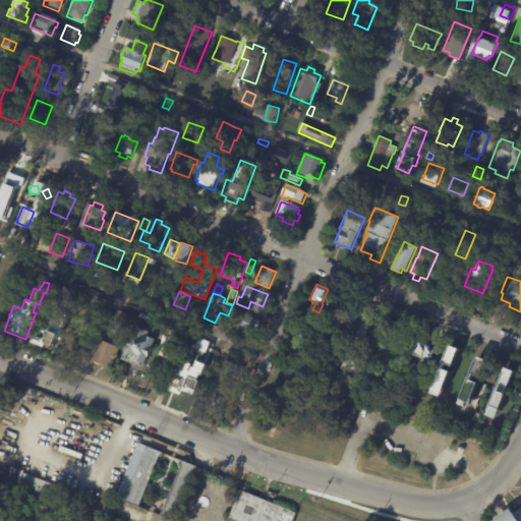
[(80,298),(88,301),(84,307),(87,308),(83,315),(79,313),(81,307),(75,305),(78,297),(80,298)]
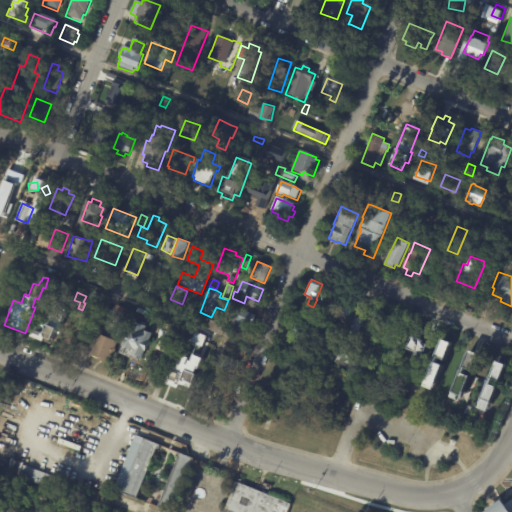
[(342,311),(339,320),(324,315),(333,292),(343,296),(342,299),(346,301),(342,311)]
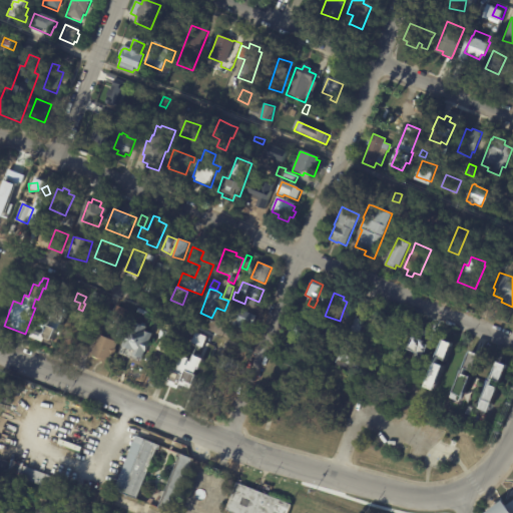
[(53,340),(50,339),(48,344),(42,342),(42,343),(29,337),(31,330),(42,335),(44,330),(43,330),(44,327),(42,326),(41,327),(36,325),(45,303),(64,311),(57,331),(60,332),(58,335),(55,334),(53,340)]
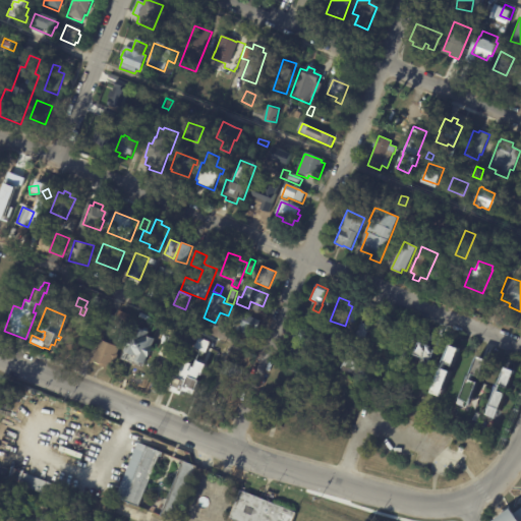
[(112,325),(111,325),(117,310),(130,315),(124,330),(112,325)]
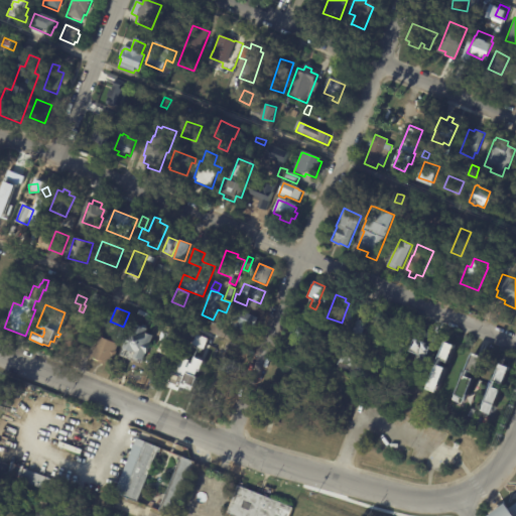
[(258,320),(255,329),(250,327),(247,333),(230,326),(237,309),(259,318),(258,320)]
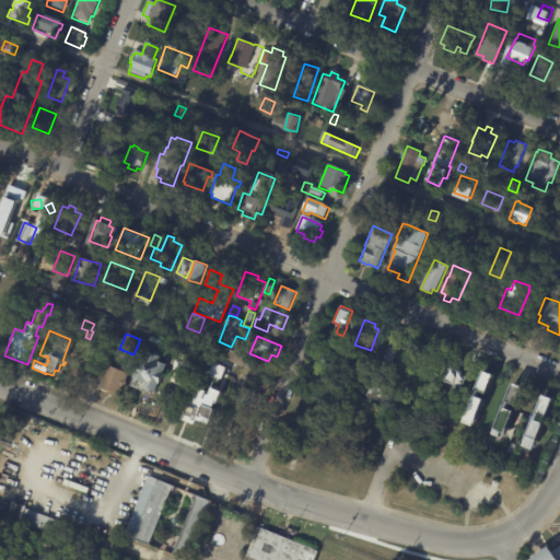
[(430,372),(416,366),(413,365),(422,343),(439,349),(438,351),(447,356),(439,375),(430,372)]
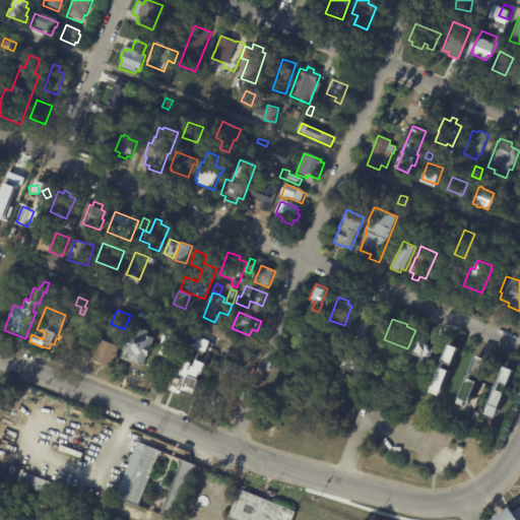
[(363,322),(371,326),(367,335),(368,336),(362,348),(359,347),(353,359),(369,365),(364,377),(363,377),(365,373),(344,365),(342,369),(341,368),(362,322),(363,322)]
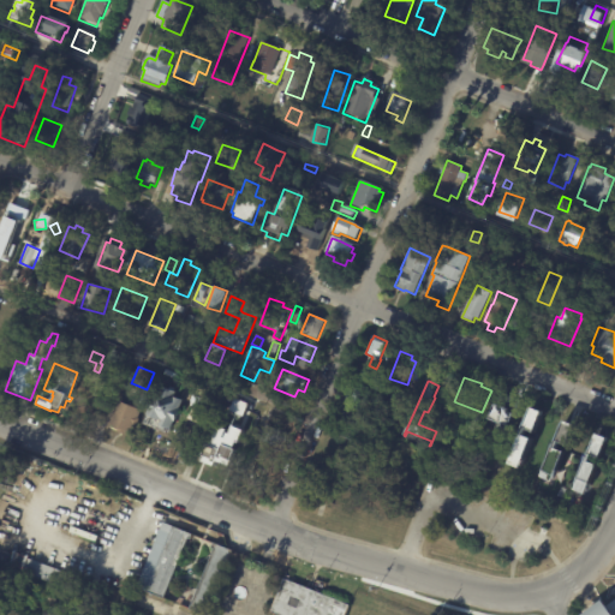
[(368,401),(366,401),(363,400),(362,405),(346,399),(352,383),(371,392),(368,401)]
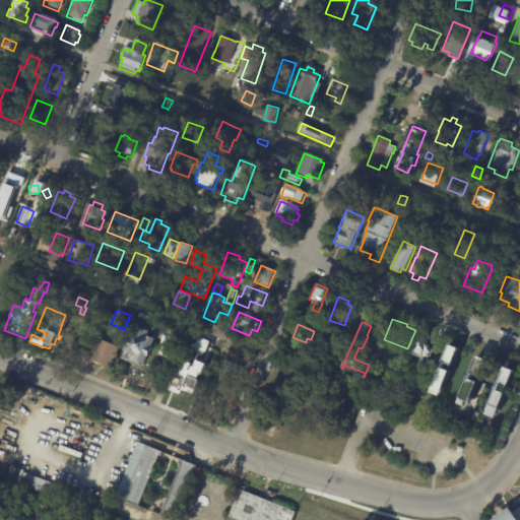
[(142,329),(147,331),(146,335),(153,338),(150,346),(151,346),(147,356),(146,356),(142,365),(134,362),(136,356),(123,351),(126,346),(124,345),(127,337),(128,338),(133,326),(142,329)]
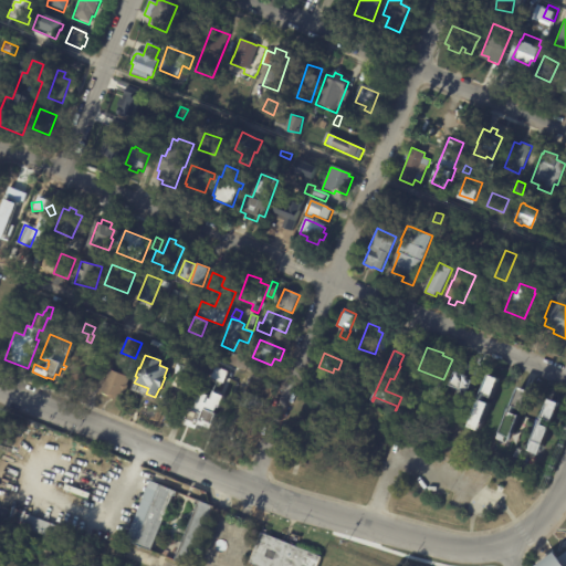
[(475,366),(468,385),(451,378),(459,357),(465,359),(464,362),(475,366)]
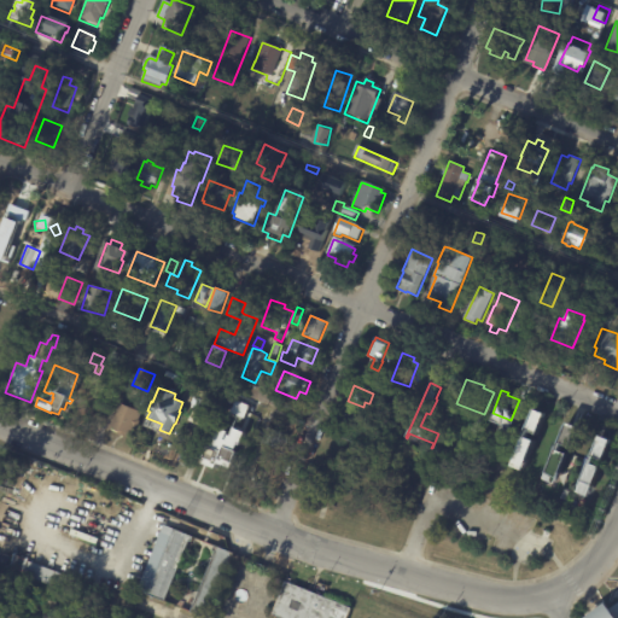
[(389,406),(382,402),(385,391),(394,394),(389,406)]
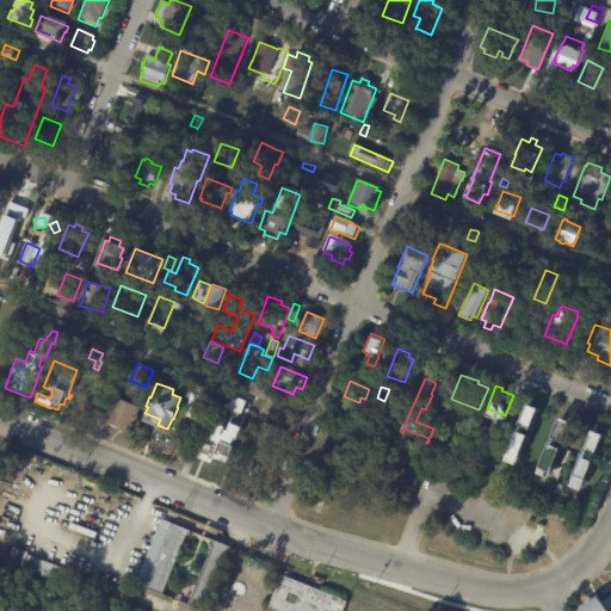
[(137,401),(142,392),(149,394),(144,403),(137,401)]
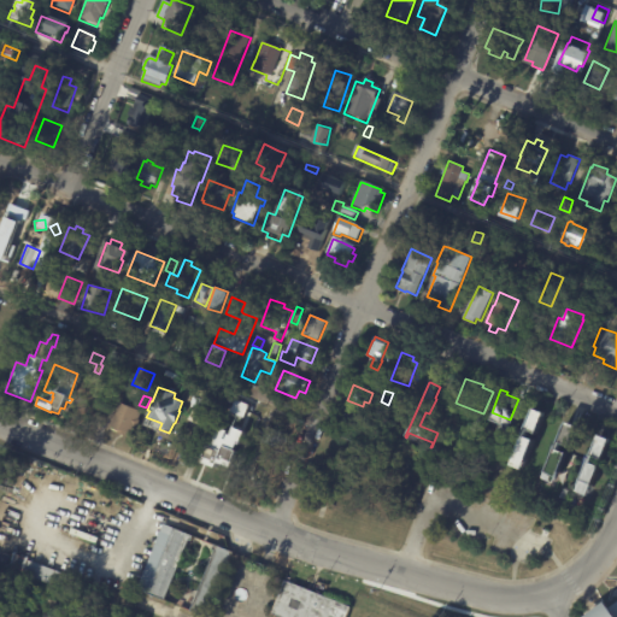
[(251,440),(245,438),(244,439),(213,427),(225,395),(256,406),(254,407),(263,410),(251,440)]
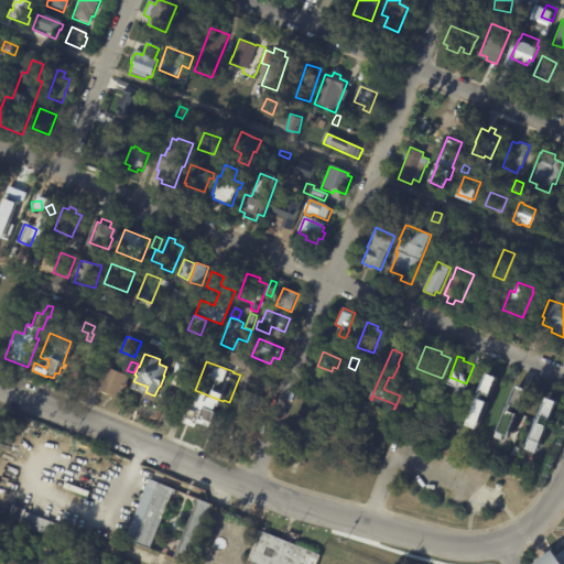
[(185,364),(197,368),(187,391),(171,384),(175,375),(181,376),(182,373),(174,370),(177,362),(185,366),(185,364)]
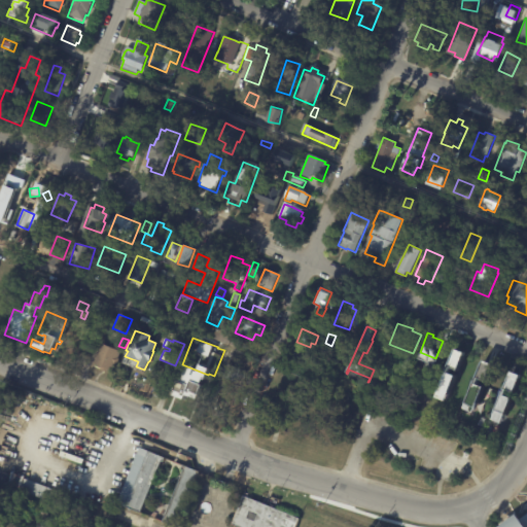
[(82,357),(81,361),(75,358),(74,361),(69,359),(70,356),(62,353),(67,340),(86,348),(82,357)]
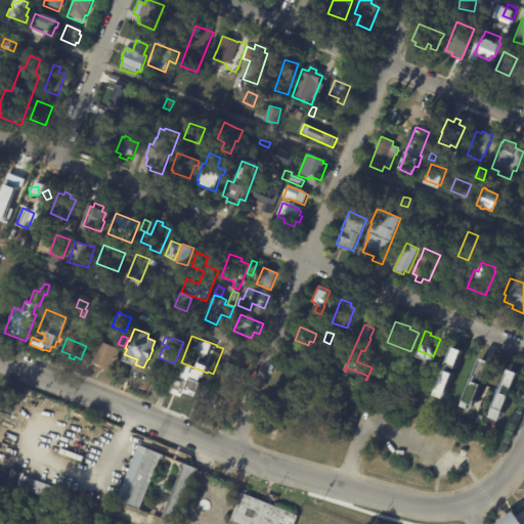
[(104,370),(99,368),(100,365),(94,362),(93,361),(100,342),(111,346),(113,343),(118,345),(116,348),(120,350),(117,356),(118,357),(117,362),(115,362),(112,369),(106,368),(105,370),(104,370)]
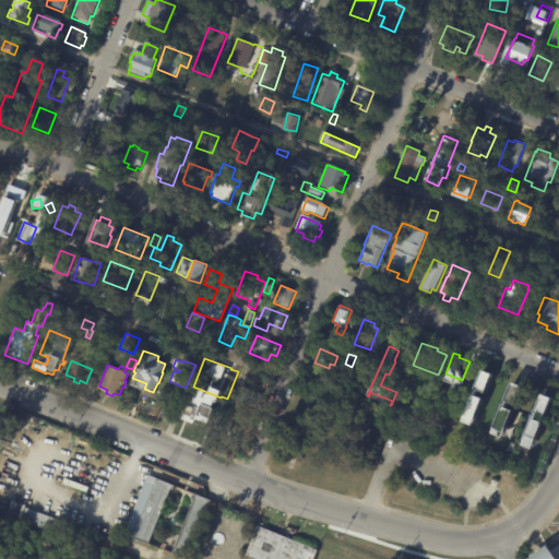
[(320,380),(319,381),(311,379),(317,367),(323,369),(320,380)]
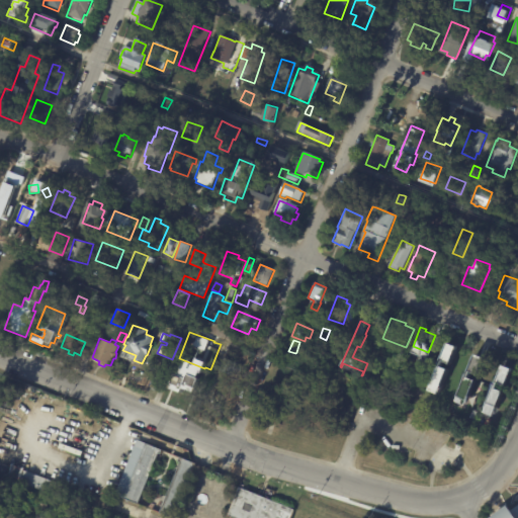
[(458,348),(451,366),(446,363),(444,369),(450,371),(440,397),(431,393),(450,345),(458,348)]
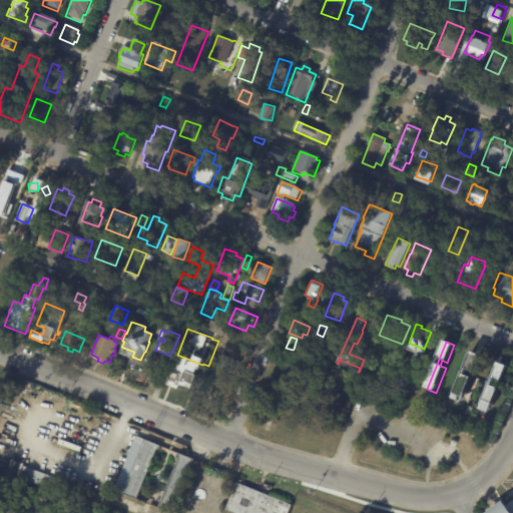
[(475,352),(482,355),(475,372),(468,369),(466,375),(473,377),(467,393),(466,392),(465,396),(465,397),(464,402),(454,398),(456,393),(462,377),(460,377),(464,367),(466,368),(473,351),(475,352)]
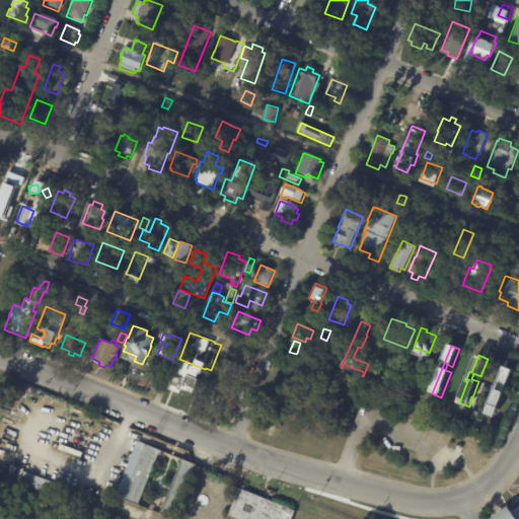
[(225,359),(237,364),(232,377),(219,371),(225,359)]
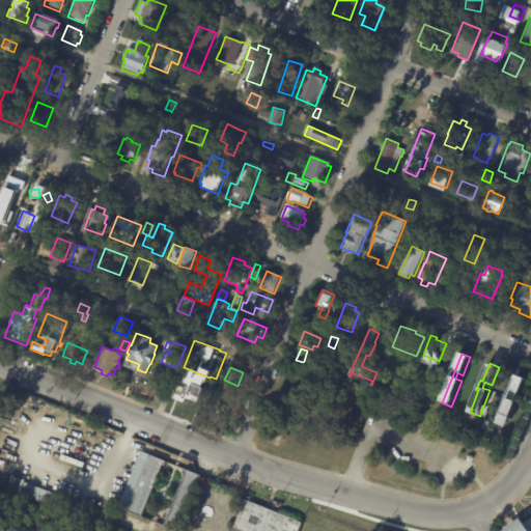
[(522,376),(527,379),(520,396),(512,394),(510,399),(516,401),(507,427),(498,424),(506,401),(504,401),(508,391),(510,392),(516,374),(522,376)]
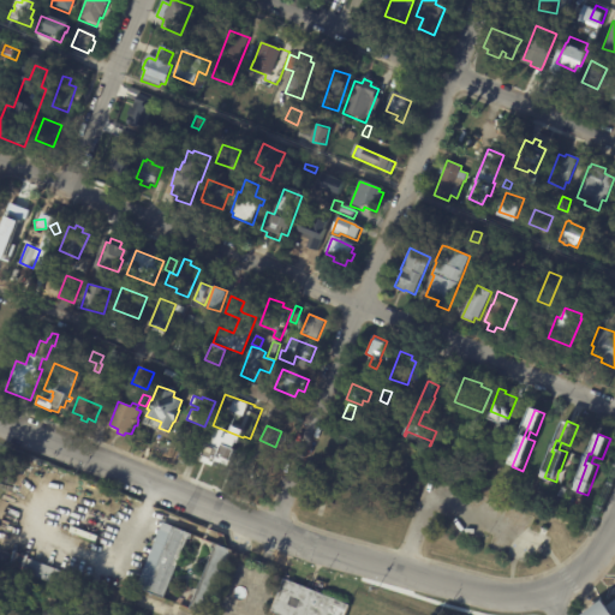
[(451,435),(459,439),(457,446),(448,442),(451,435)]
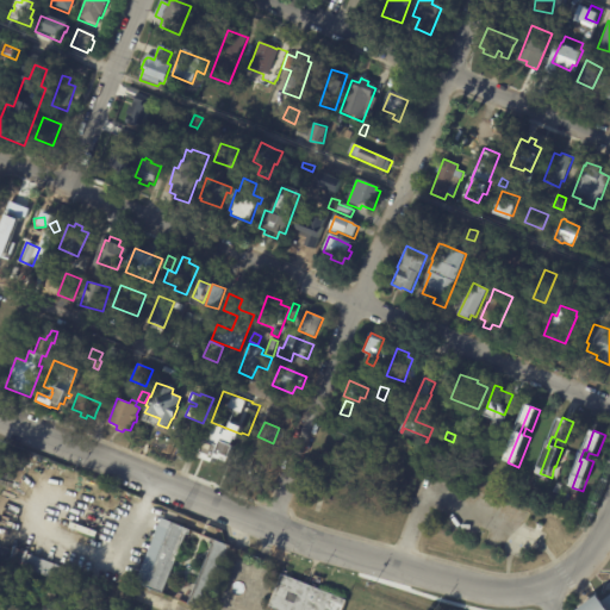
[(209,434),(217,437),(215,443),(213,442),(204,464),(197,460),(206,440),(205,439),(207,433),(209,434)]
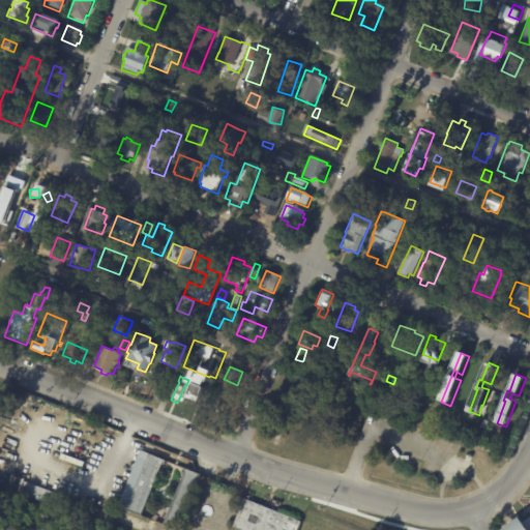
[(148,498),(140,517),(117,507),(138,457),(146,461),(149,454),(165,461),(164,465),(162,464),(148,498)]
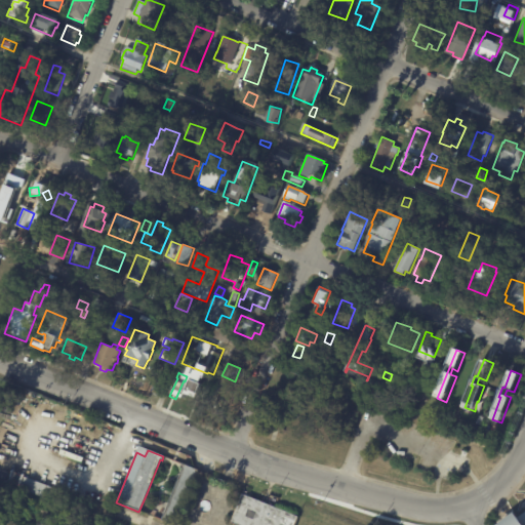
[(195,470),(198,471),(175,524),(172,524),(161,521),(183,470),(180,469),(183,465),(195,470)]
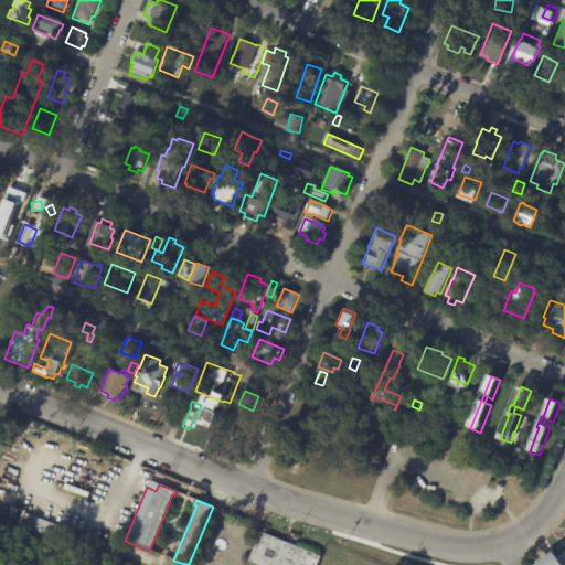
[(27,514),(67,530),(63,542),(21,526),(27,514)]
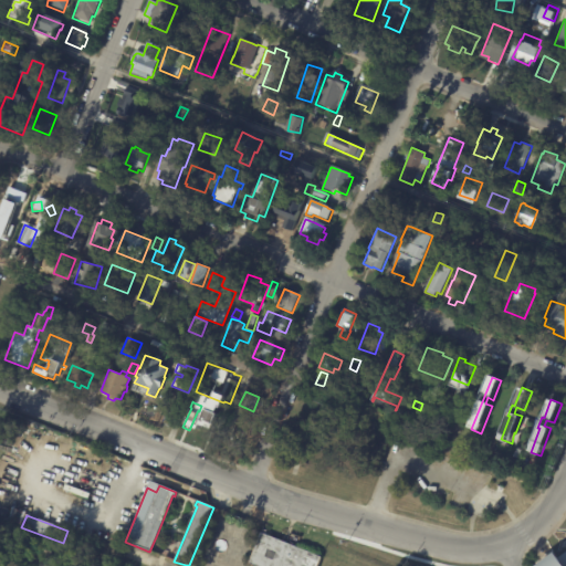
[(283,542),(323,558),(318,565),(254,565),(250,564),(262,533),(283,542)]
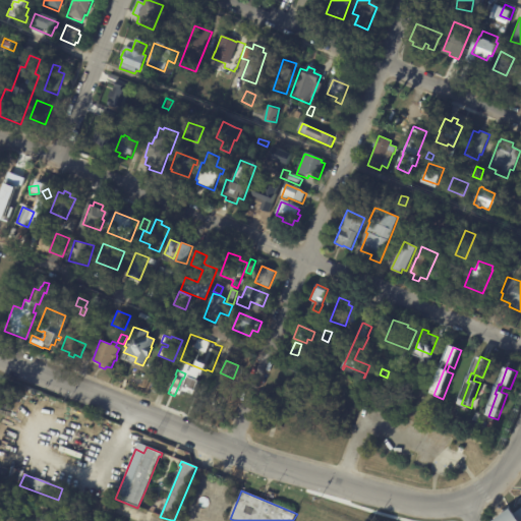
[(520,520),(494,520),(510,510),(513,515),(520,509),(520,520)]
